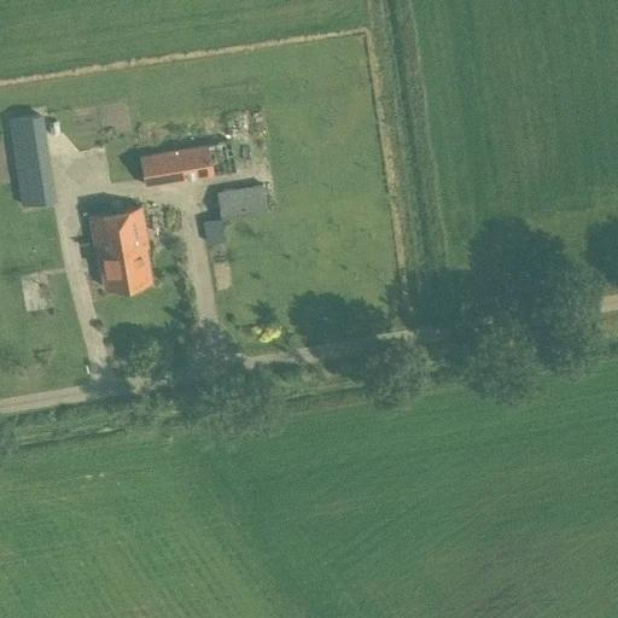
[(144,186),(213,175),(213,174),(235,170),(231,140),(139,155),(144,186)]
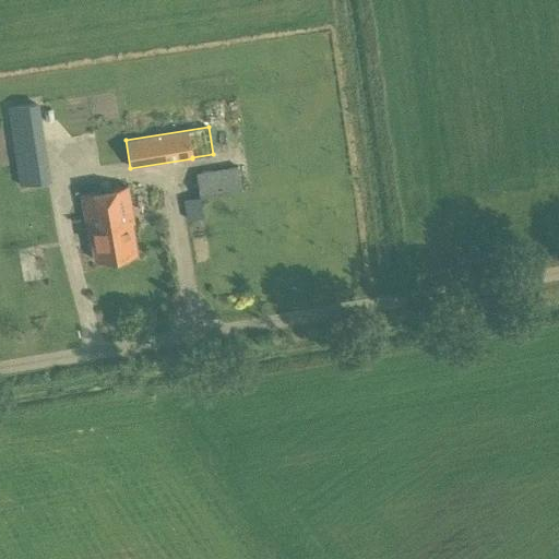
[(39,129),(11,134),(13,146),(42,142),(39,129)]
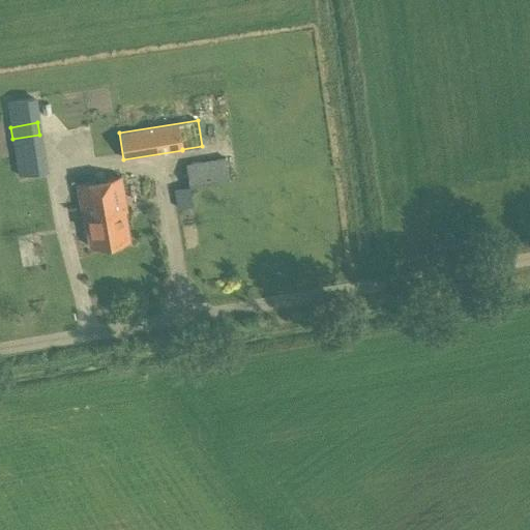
[(176,208),(192,206),(189,188),(229,181),(225,157),(185,165),(188,186),(173,188),(176,208)]
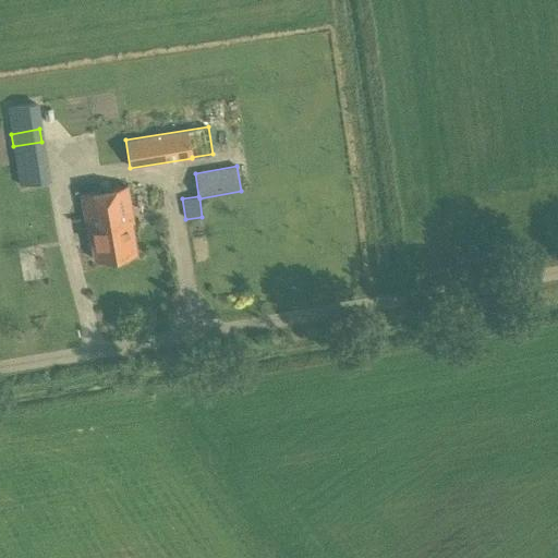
[(20,185),(48,181),(46,168),(17,172),(20,185)]
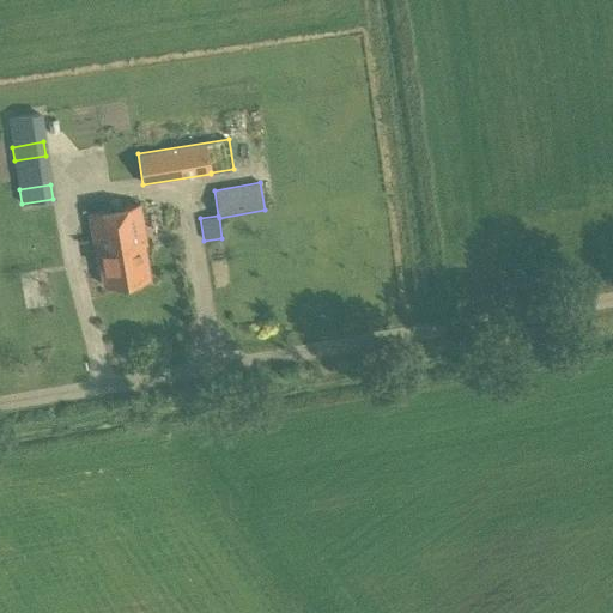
[(103,250),(143,243),(145,243),(139,206),(90,214),(95,246),(103,244),(103,250)]
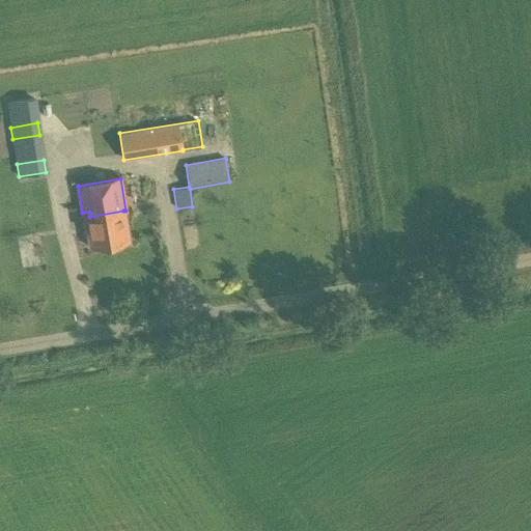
[(89,212),(82,213),(83,219),(86,219),(90,246),(129,240),(123,211),(89,217),(89,212)]
